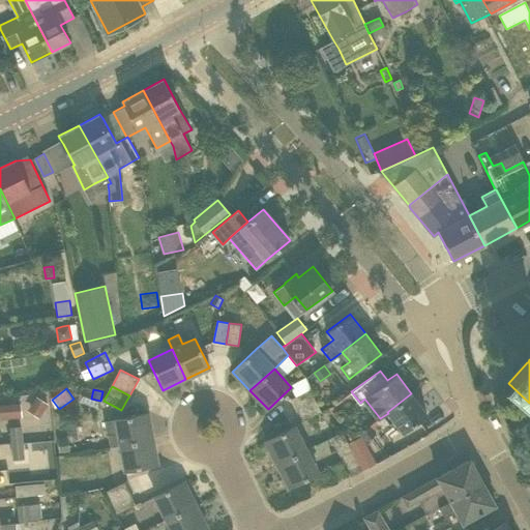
[(291,400),(297,410),(316,400),(311,389),(291,400)]
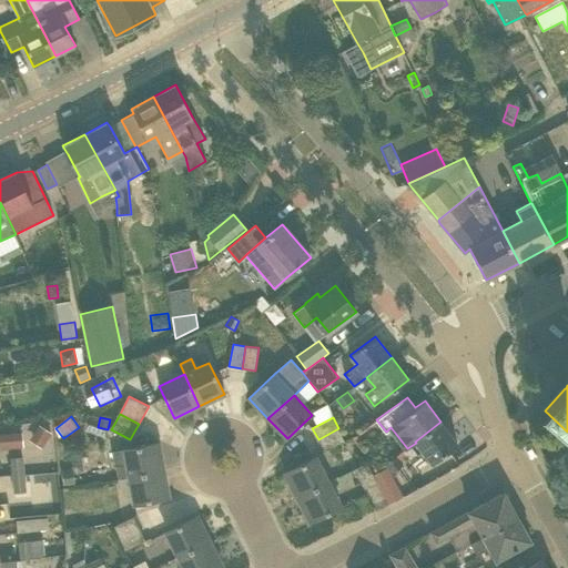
[(416,443),(433,464),(458,445),(440,422),(415,442),(416,443)]
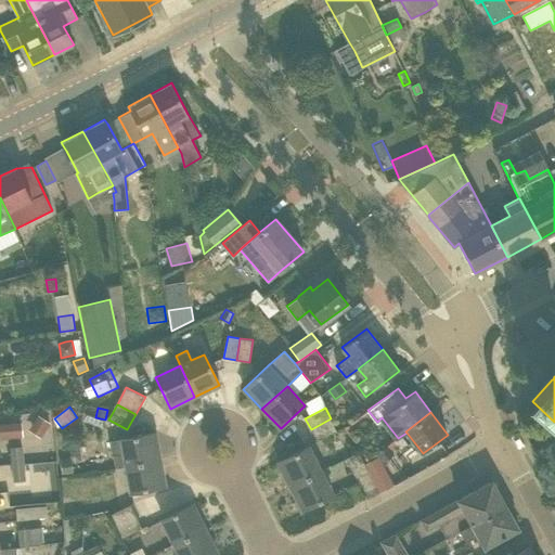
[(29,430),(42,438),(52,423),(39,415),(29,430)]
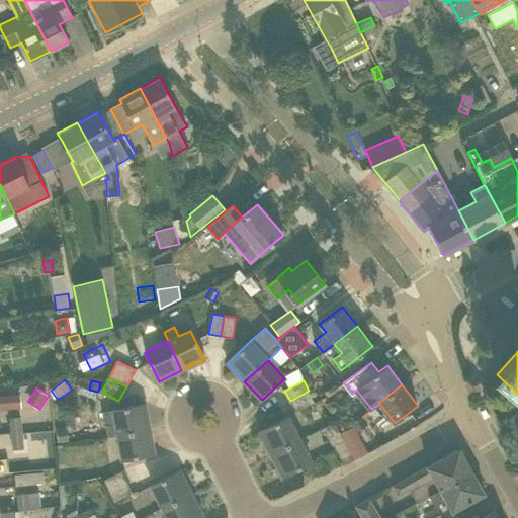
[(309,391),(290,401),(295,411),(315,402),(309,391)]
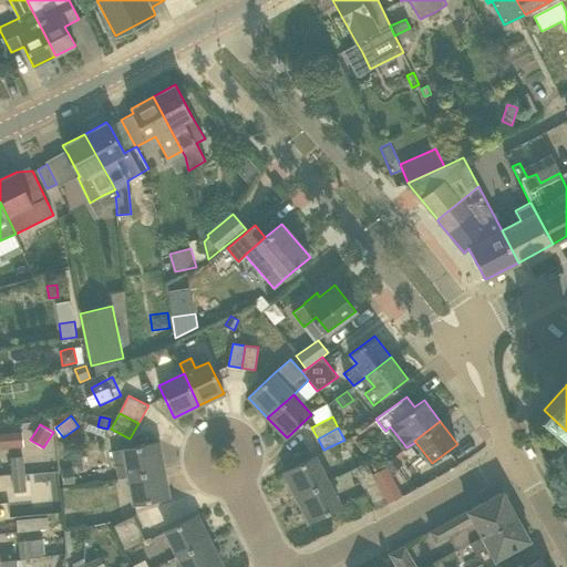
[(23,432),(0,434),(0,439),(1,449),(24,446),(23,432)]
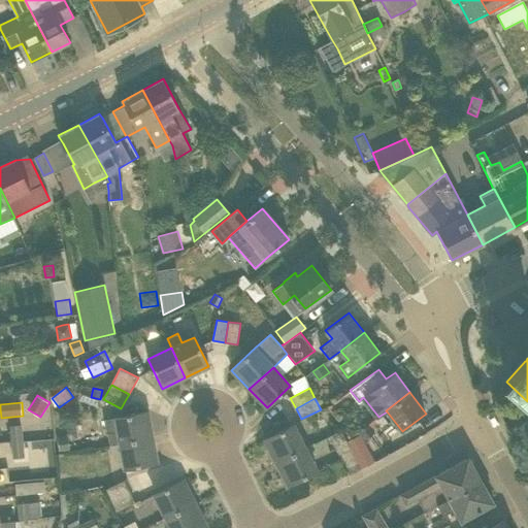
[(151,429),(147,411),(114,418),(117,432),(118,435),(151,429)]
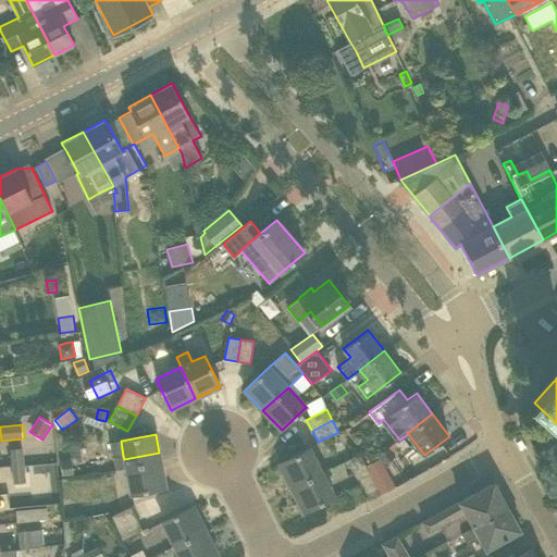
[(10,448),(12,466),(25,465),(24,447),(10,448)]
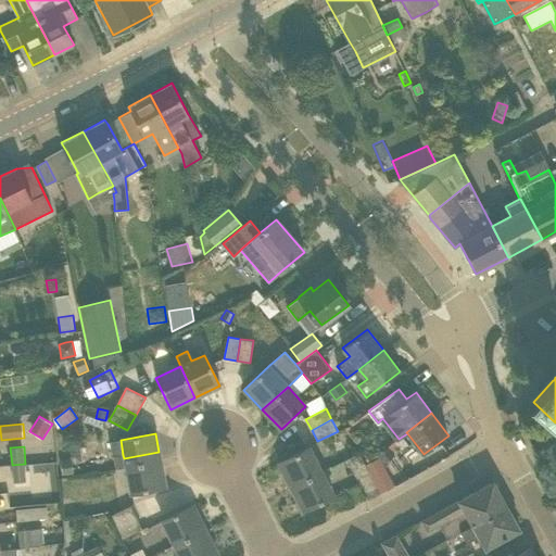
[(394,455),(388,446),(377,454),(384,463),(394,455)]
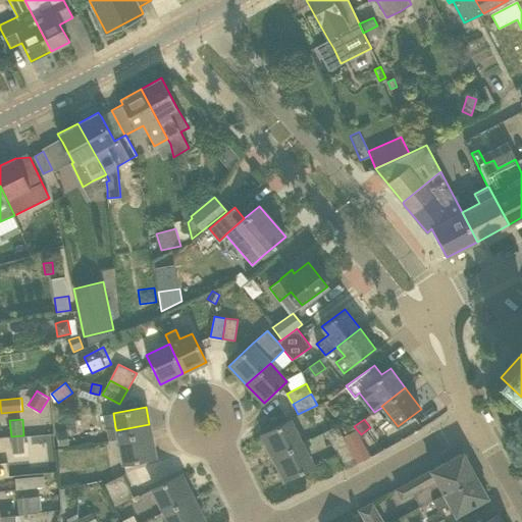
[(291,420),(261,434),(273,458),(302,444),(291,420)]
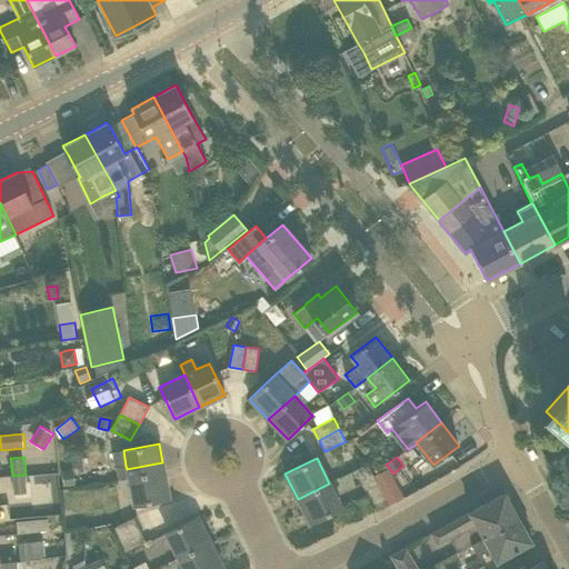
[(130,478),(131,487),(166,480),(162,462),(127,469),(126,466),(117,468),(119,480),(130,478)]
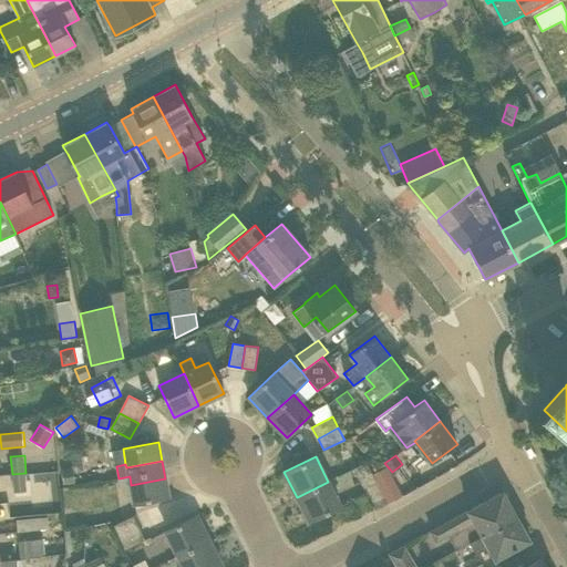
[(364,487),(377,481),(373,474),(367,462),(354,468),(364,487)]
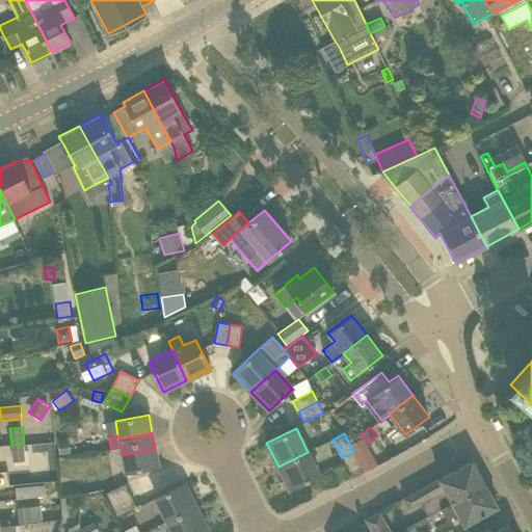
[(350,445),(353,451),(355,457),(369,447),(367,444),(361,436),(350,445)]
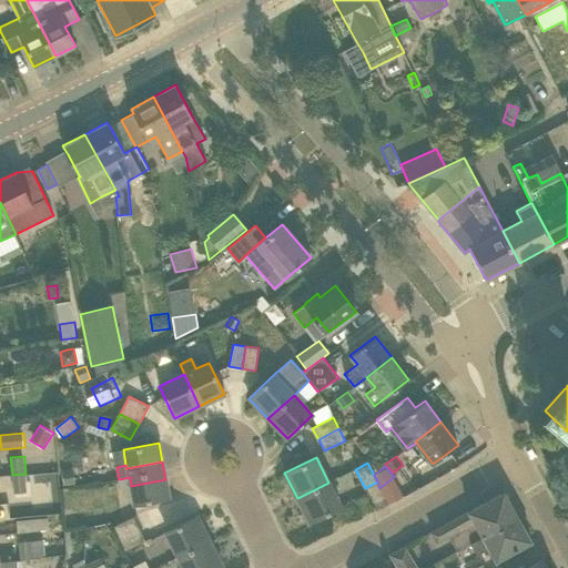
[(74,484),(72,469),(61,470),(63,485),(74,484)]
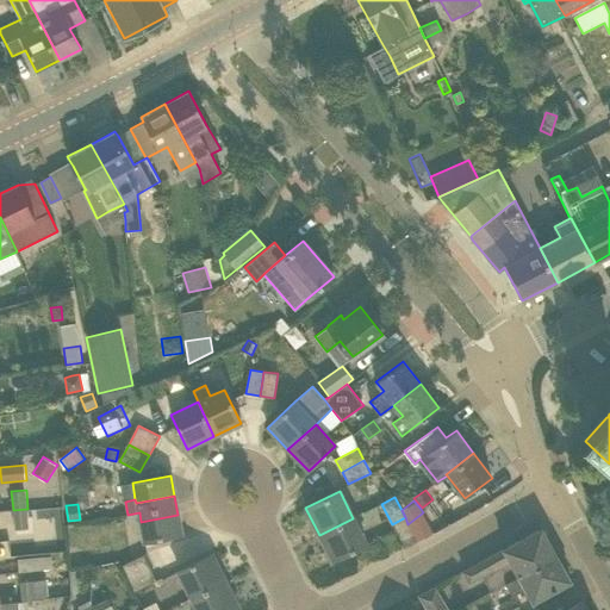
[(38,528),(39,545),(66,543),(64,505),(30,506),(31,529),(38,528)]
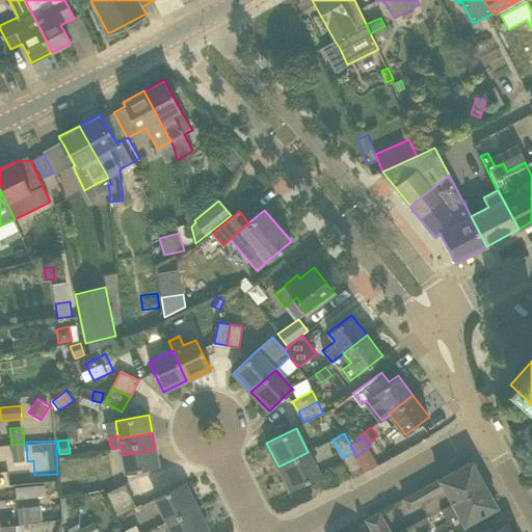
[(26,460),(24,444),(11,445),(14,462),(26,460)]
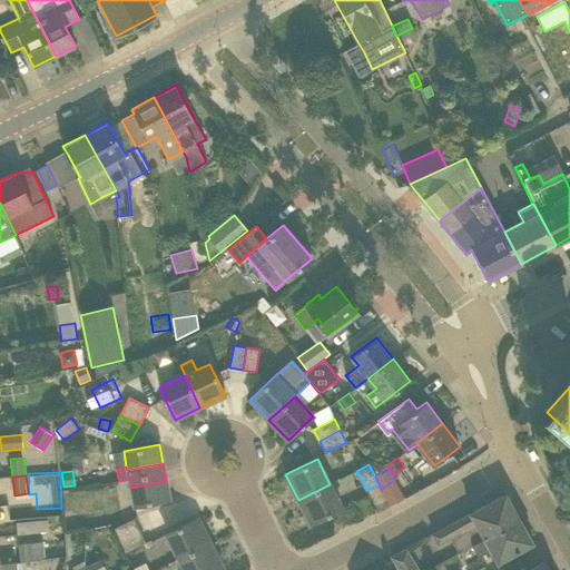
[(135,505),(169,500),(166,481),(131,488),(135,505)]
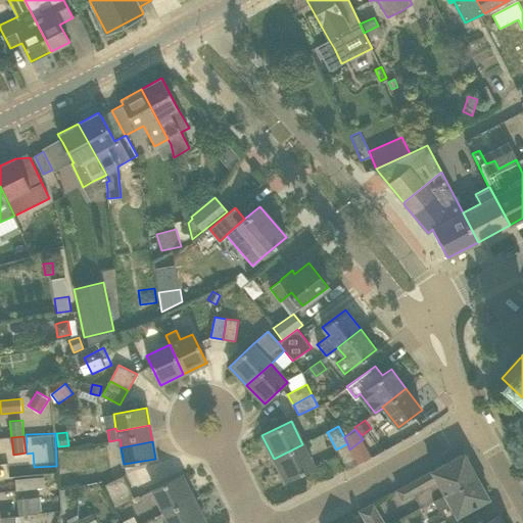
[(285,481),(314,467),(302,444),(274,459),(285,481)]
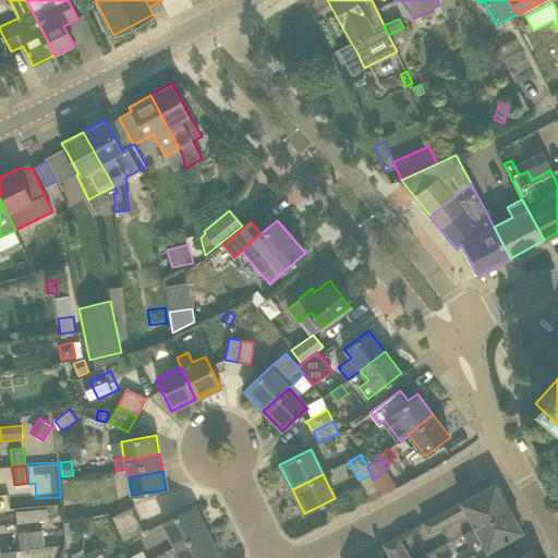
[(495,483),(423,523),(429,533),(441,526),(448,542),(461,534),(509,508),(495,483)]
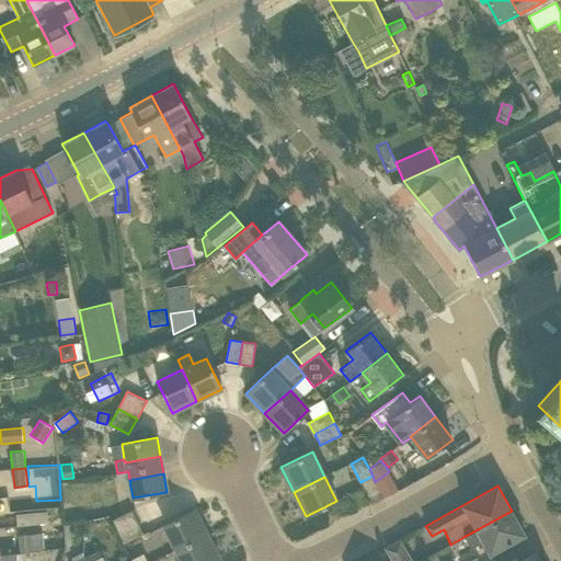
[(207,535),(195,510),(164,525),(176,550),(207,535)]
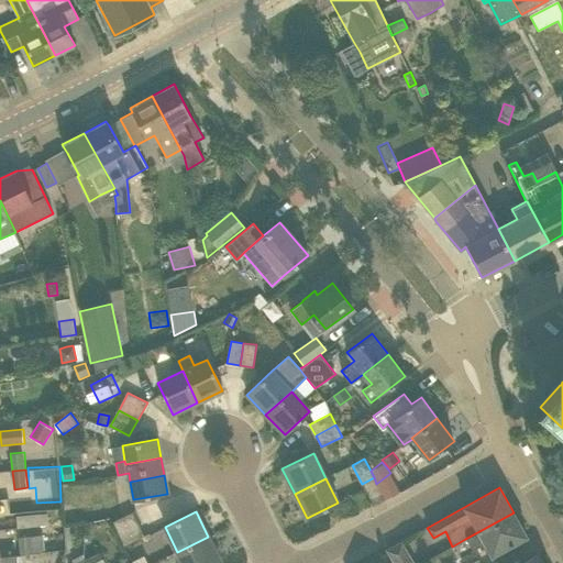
[(139,525),(132,512),(112,522),(119,533),(139,525)]
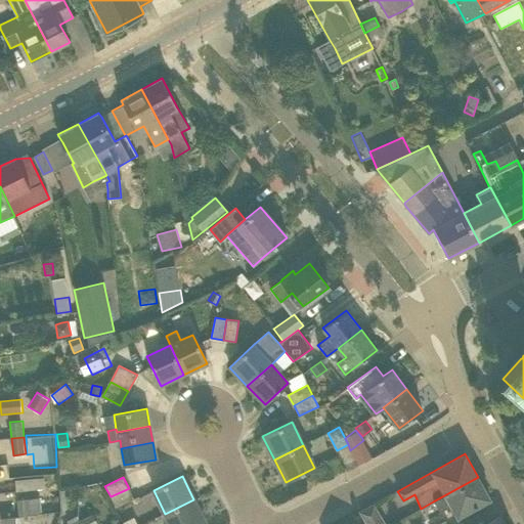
[(490,498),(478,477),(433,501),(439,513),(450,506),(457,518),(490,498)]
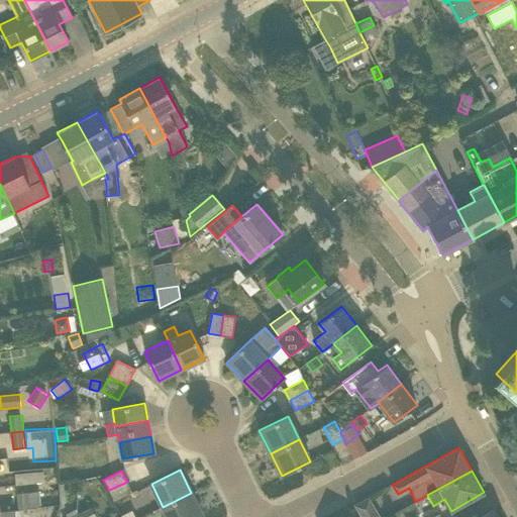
[(43,472),(15,474),(16,485),(44,482),(43,472)]
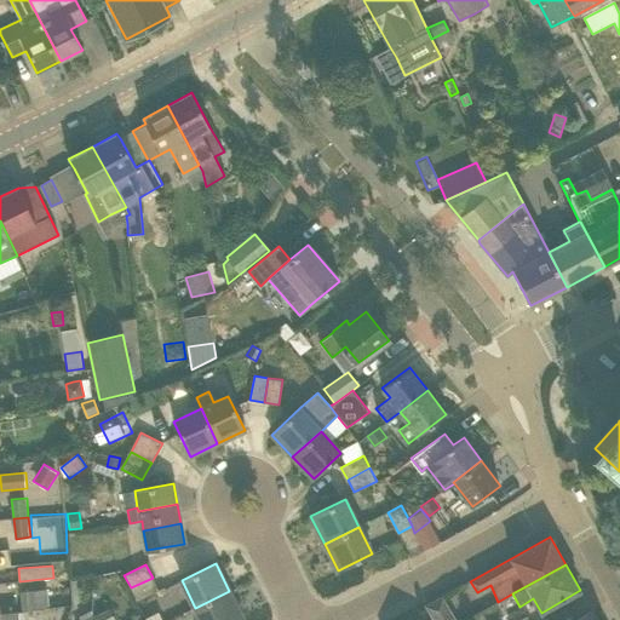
[(159,590),(153,578),(131,587),(137,601),(159,590)]
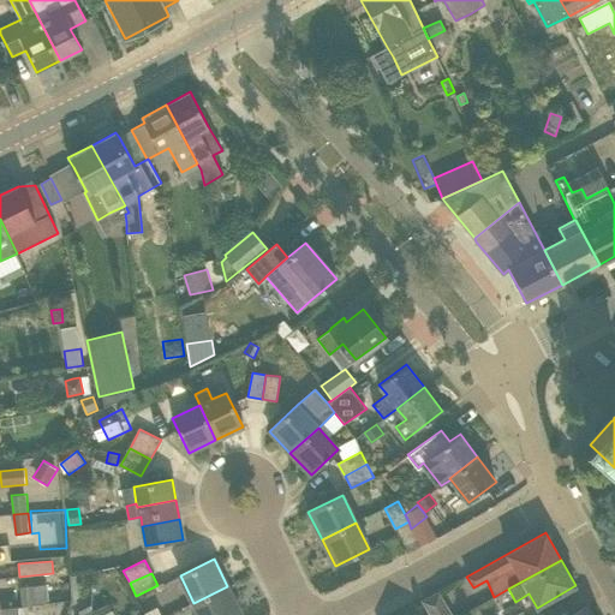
[(19,585),(22,605),(35,604),(35,602),(48,601),(47,584),(34,585),(34,584),(19,585)]
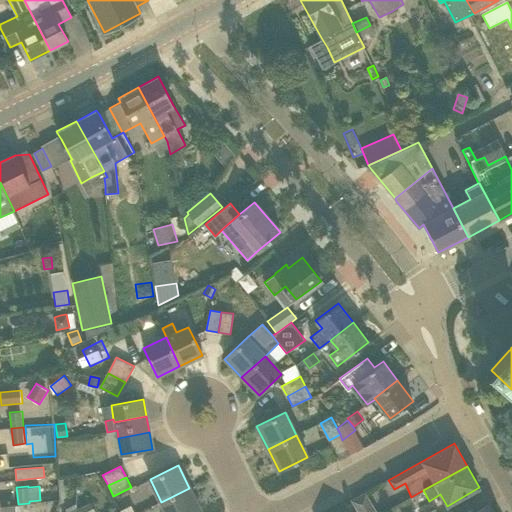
[(161,502),(166,511),(196,511),(200,510),(189,488),(161,502)]
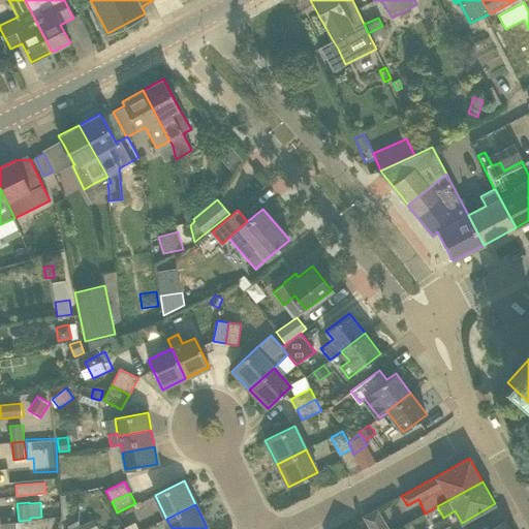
[(387,528),(377,509),(364,517),(370,528),(387,528)]
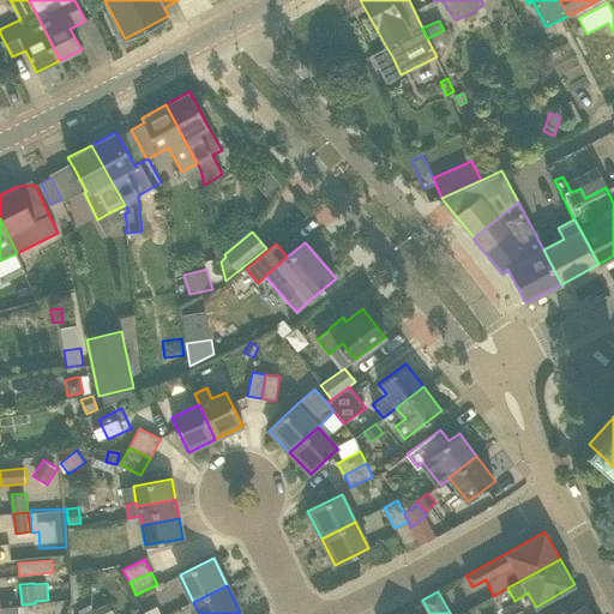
[(91,611),(92,613),(113,613),(108,602),(91,611)]
